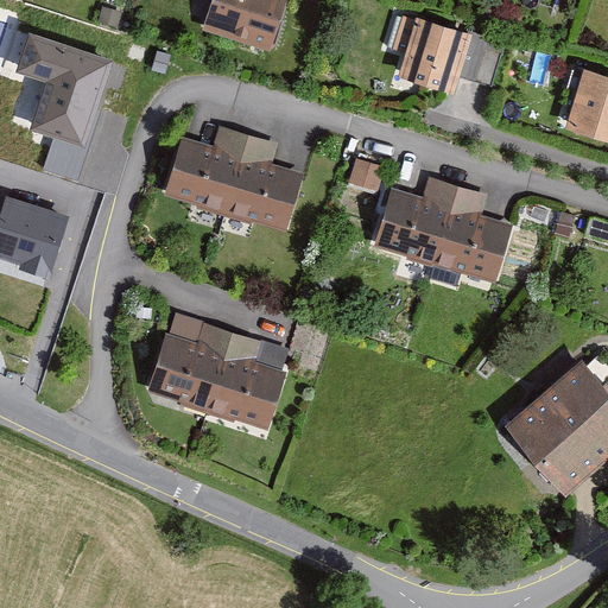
[(292,0),(214,0),(203,32),(274,56),(292,0)]
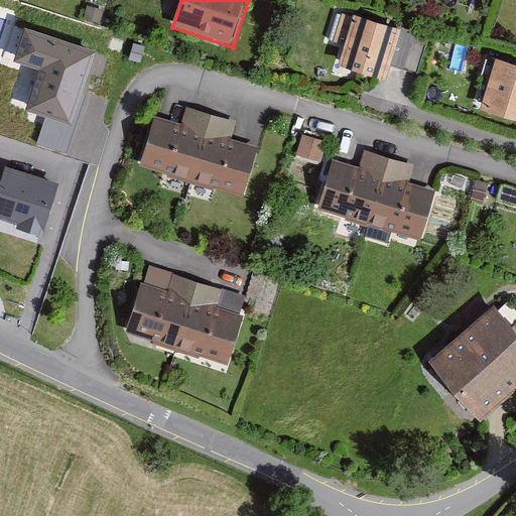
[(404,31),(359,17),(344,67),(389,81),(404,31)]
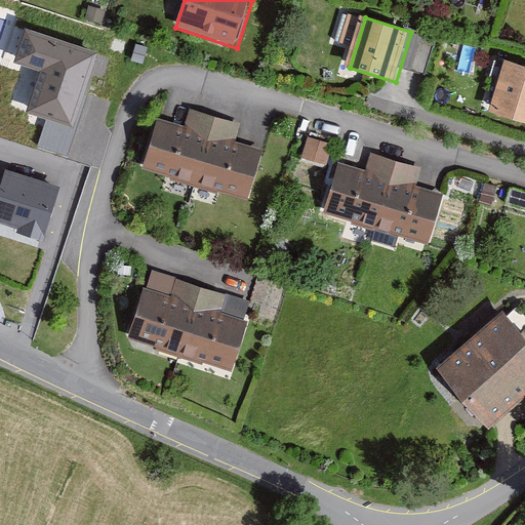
[(27,112),(73,126),(97,51),(25,28),(14,61),(40,69),(27,112)]
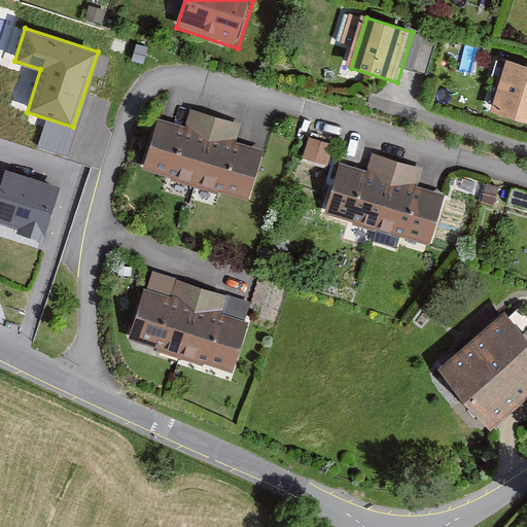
[(526,65),(506,59),(490,109),(526,120),(526,65)]
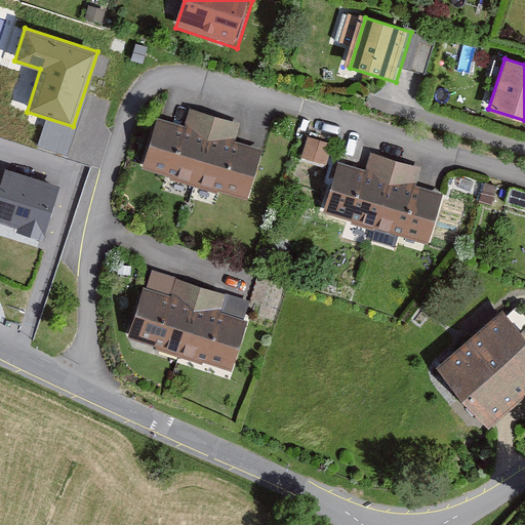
[(184,127),(158,120),(144,167),(247,199),(261,150),(236,142),(242,123),(190,108),(184,127)]
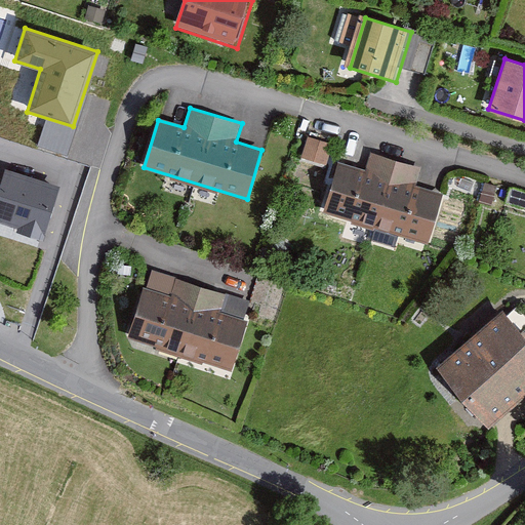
[(308,135),(300,159),(325,166),(332,144),(308,135)]
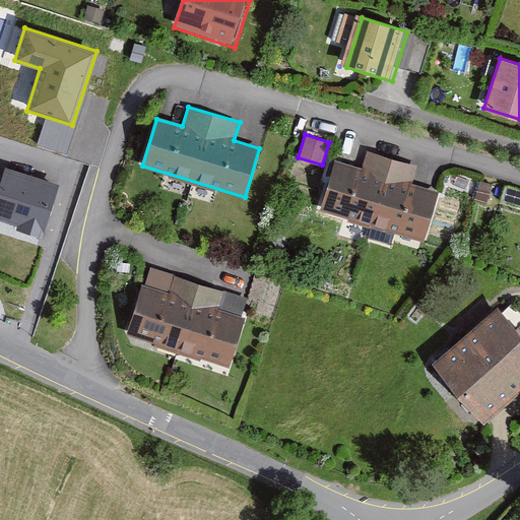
[(366,171),(337,163),(322,211),(426,243),(440,194),(411,185),(416,168),(371,153),(366,171)]
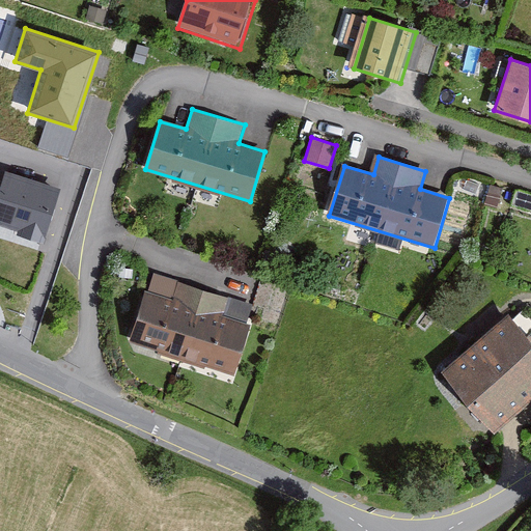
[(0,225),(45,240),(61,187),(5,169),(2,180),(0,179),(0,225)]
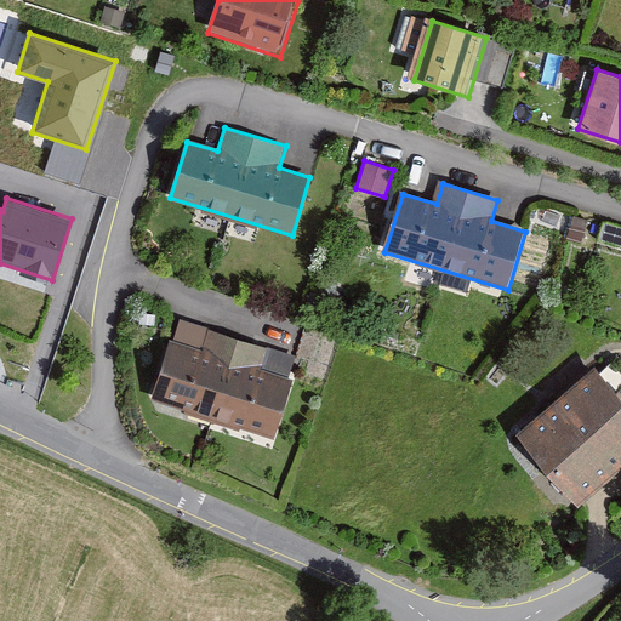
[(599,239),(620,245),(620,227),(604,222),(599,239)]
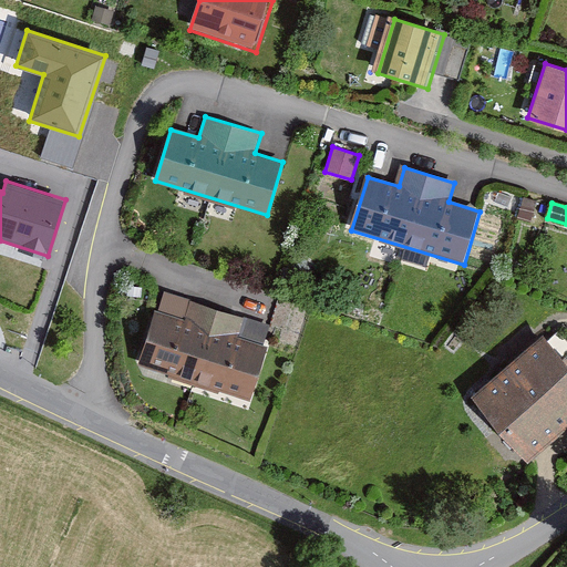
[(157,310),(155,309),(137,364),(168,374),(167,378),(219,393),(220,390),(251,400),(268,347),(264,346),(270,326),(248,319),(163,292),(157,310)]
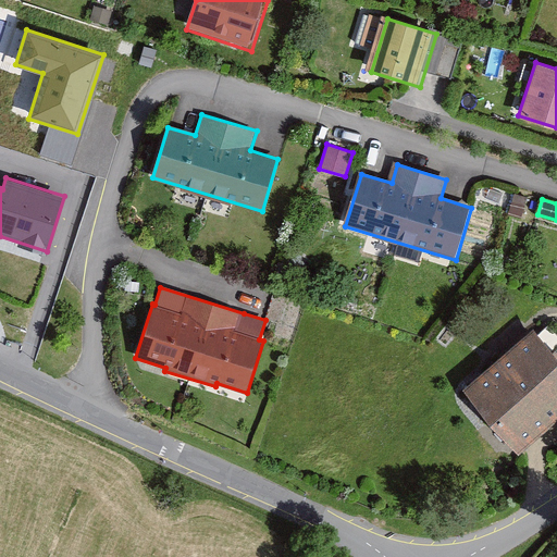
[(556,355),(534,329),(463,388),(519,454),(556,420),(556,355)]
